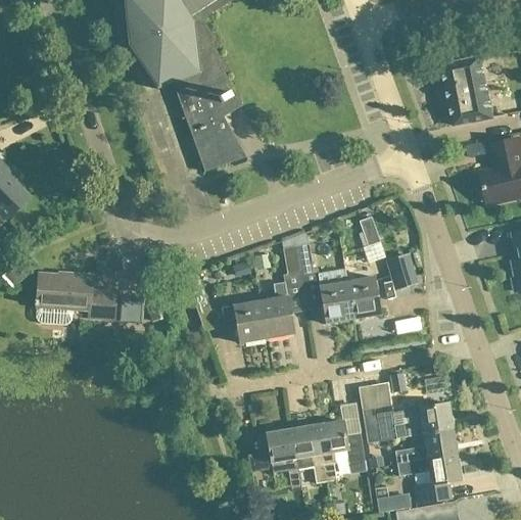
[(122,0),(128,46),(156,90),(176,83),(180,92),(176,93),(204,173),(244,157),(223,119),(244,104),(221,67),(225,64),(211,44),(216,41),(202,19),(232,0),(122,0)]
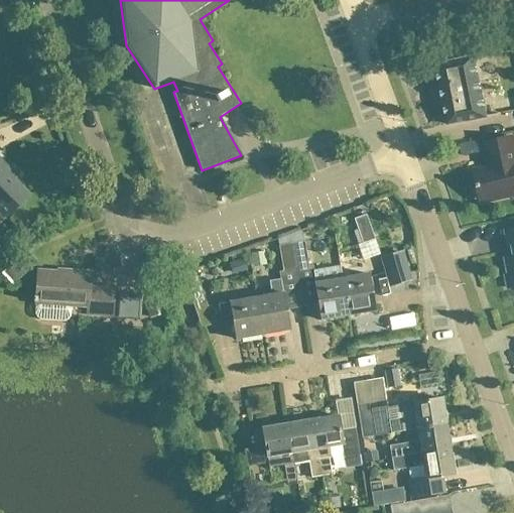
[(474,56),(435,65),(447,124),(486,116),(474,56)]
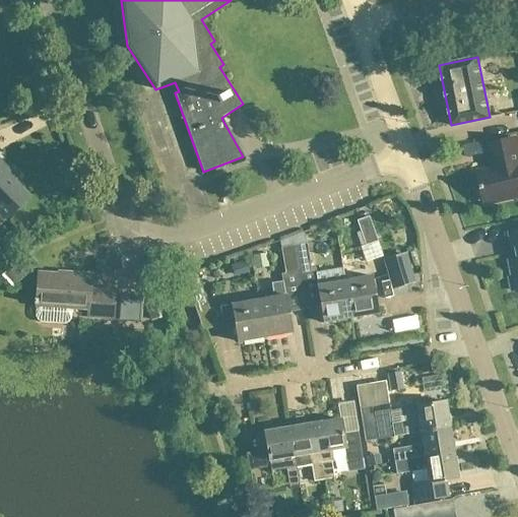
[(489,143),(494,168),(477,172),(484,203),(517,195),(517,144),(516,137),(489,143)]
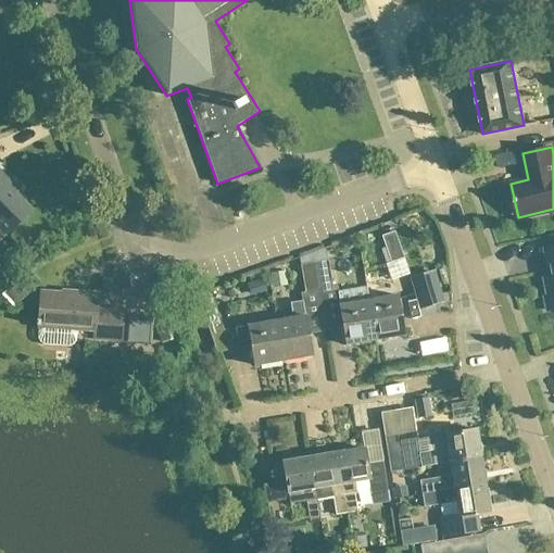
[(0,240),(7,235),(32,210),(12,190),(14,188),(0,172),(0,240)]
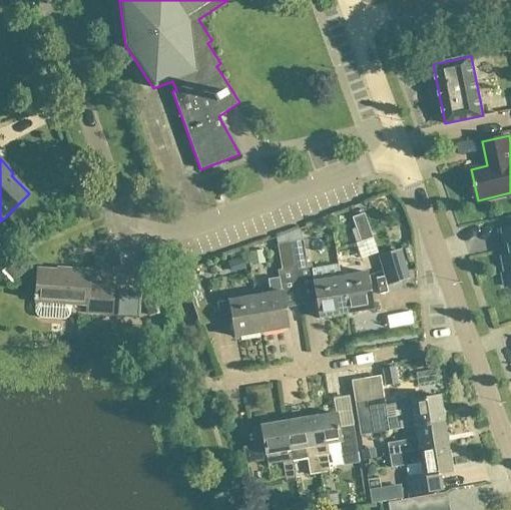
[(364,212),(352,217),(360,241),(372,236),(364,212)]
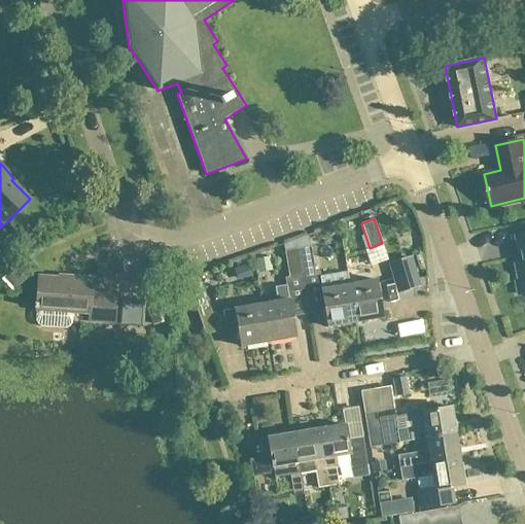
[(524,233),(515,235),(519,253),(522,252),(524,262),(516,264),(519,280),(516,281),(518,294),(524,292),(524,233)]
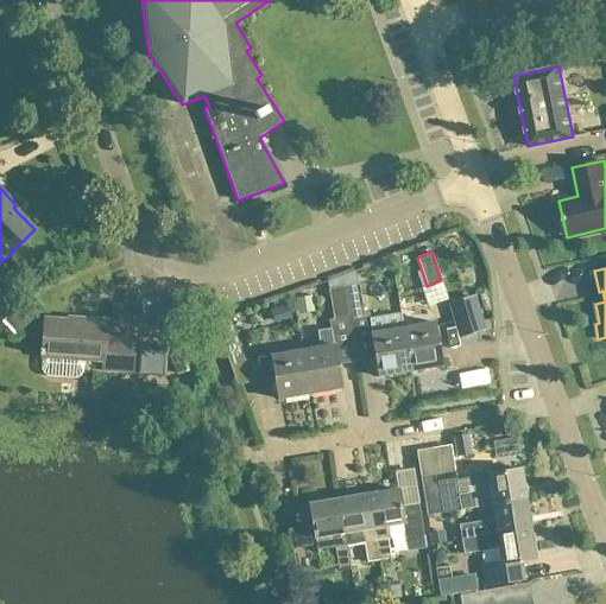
[(359,284),(345,285),(349,316),(365,313),(359,283),(359,284)]
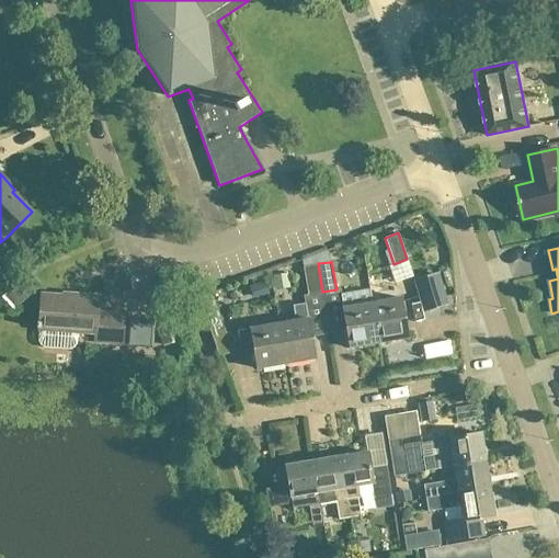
[(318,263),(303,266),(307,294),(322,292),(318,263)]
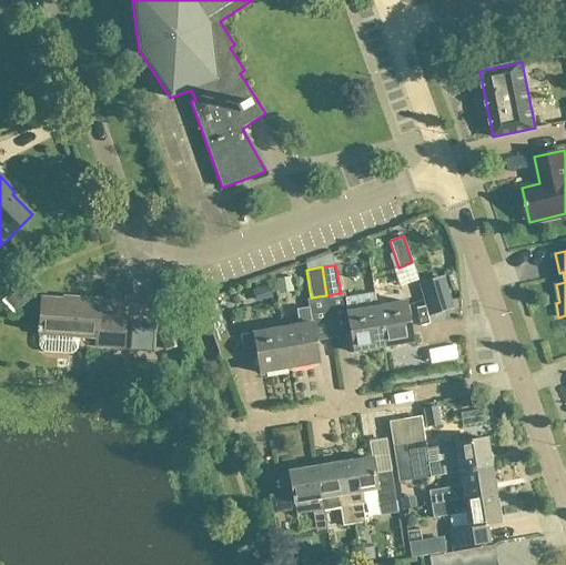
[(292,275),(276,278),(279,293),(294,291),(292,275)]
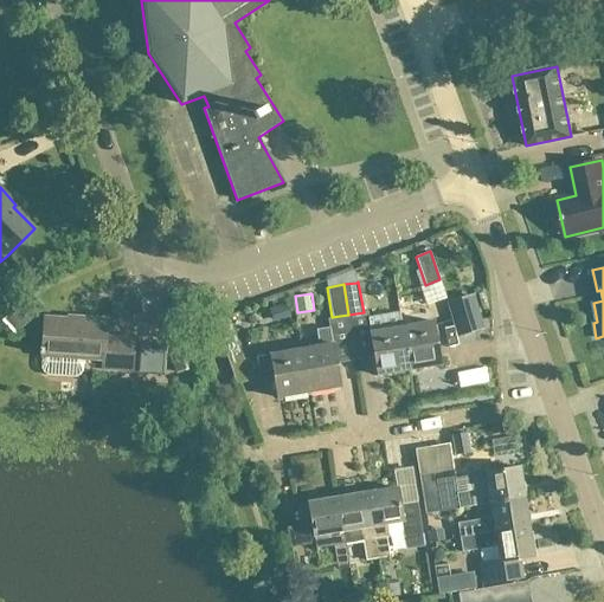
[(458,334),(481,327),(471,295),(449,302),(458,334)]
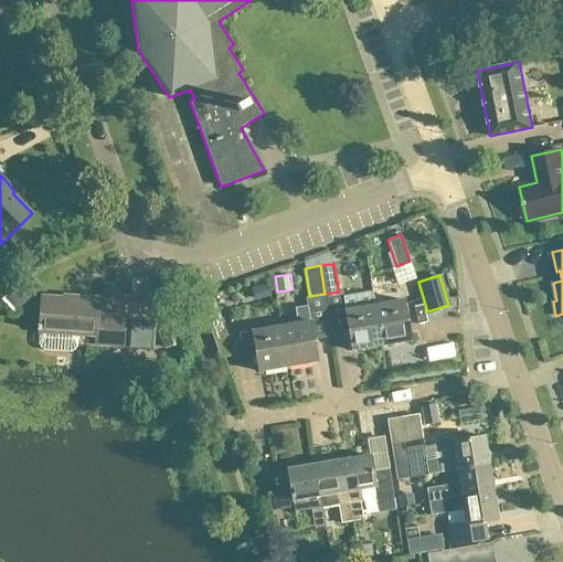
[(271,295),(266,283),(251,288),(255,300),(271,295)]
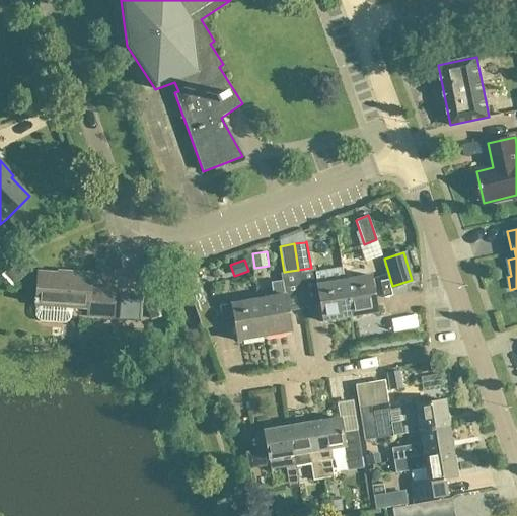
[(342,268),(315,272),(320,305),(323,322),(351,317),(344,280),(342,268)]
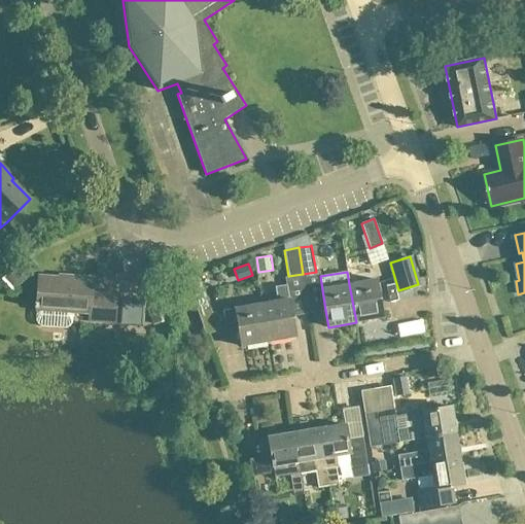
[(38,323),(41,325),(66,327),(69,325),(72,322),(73,311),(90,312),(89,320),(115,322),(116,293),(92,292),(93,278),(68,276),(68,278),(39,276),(37,302),(34,302),(34,307),(37,308),(36,319),(38,323)]
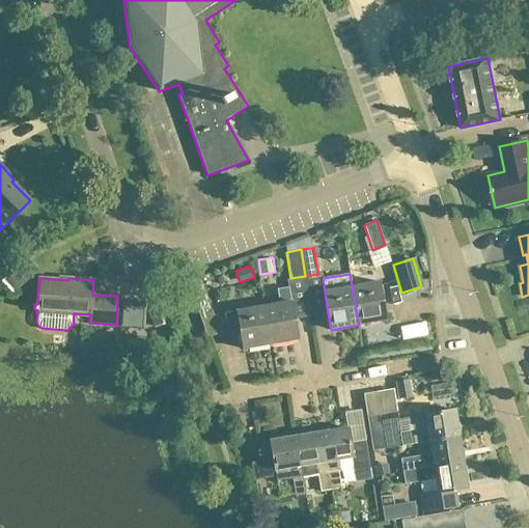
[(378,281),(352,286),(359,325),(385,320),(378,281)]
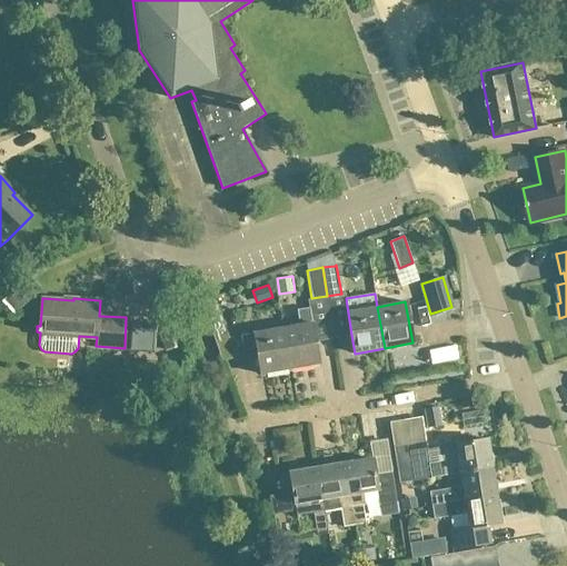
[(282,329),(240,336),(239,335),(229,337),(217,304),(202,308),(222,361),(235,357),(244,356),(257,353),(260,375),(289,369),(285,344),(282,329)]
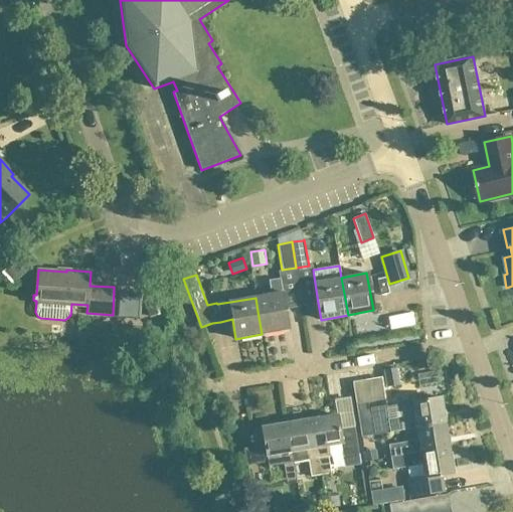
[(271,295),(255,298),(258,311),(262,334),(289,330),(285,309),(280,279),(269,280),(271,295)]
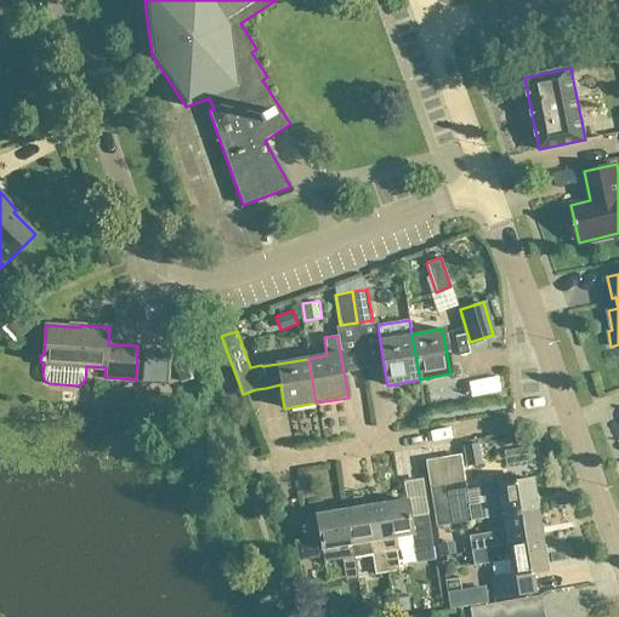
[(172,359),(181,382),(200,376),(192,352),(172,359)]
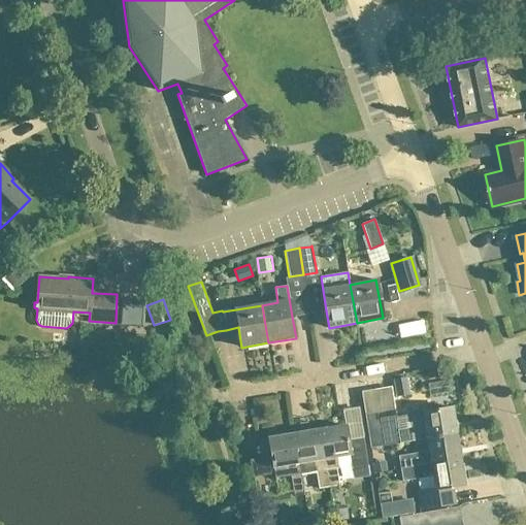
[(430,374),(415,375),(416,398),(431,397),(430,374)]
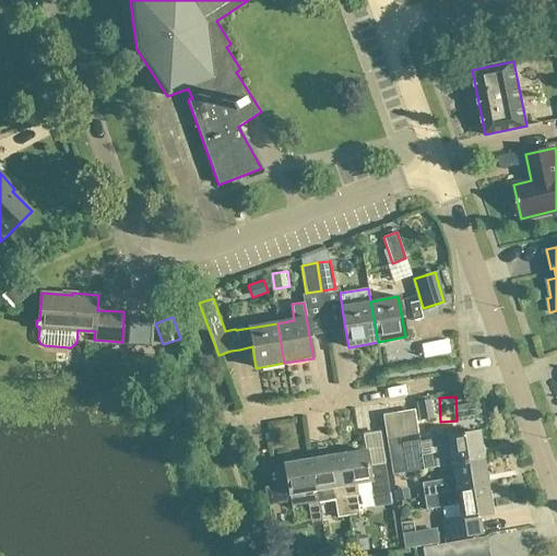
[(434,417),(430,399),(417,401),(419,420),(434,417)]
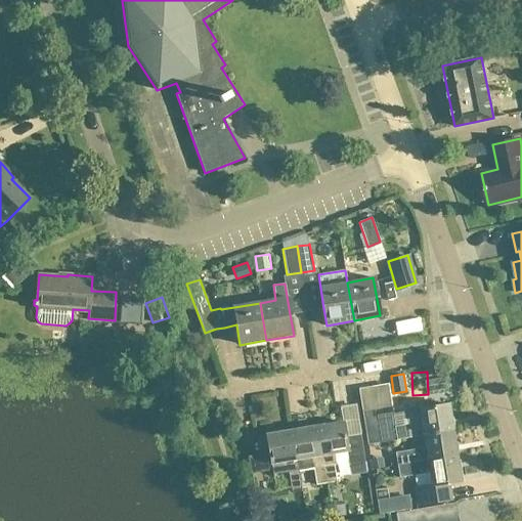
[(392,406),(376,408),(380,442),(397,439),(408,438),(424,435),(452,430),(447,403),(403,410),(406,425),(395,427),(392,406)]
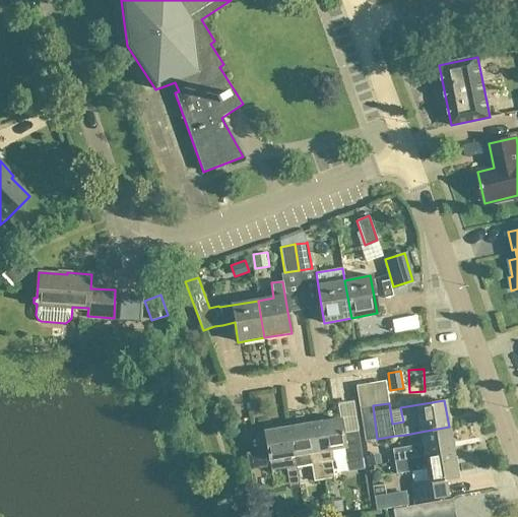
[(377,439),(373,405),(360,407),(366,442),(394,438),(394,436),(377,439)]
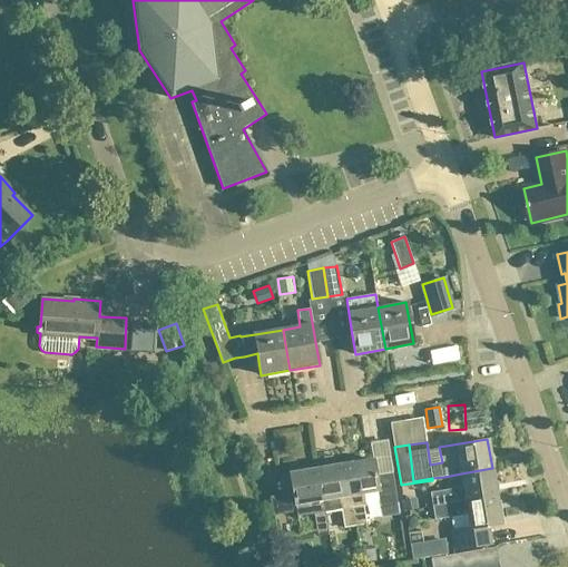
[(399,515),(397,504),(392,472),(375,476),(373,459),(346,463),(355,525),(366,524),(363,507),(365,506),(364,494),(376,491),(379,507),(380,507),(381,517),(399,515)]
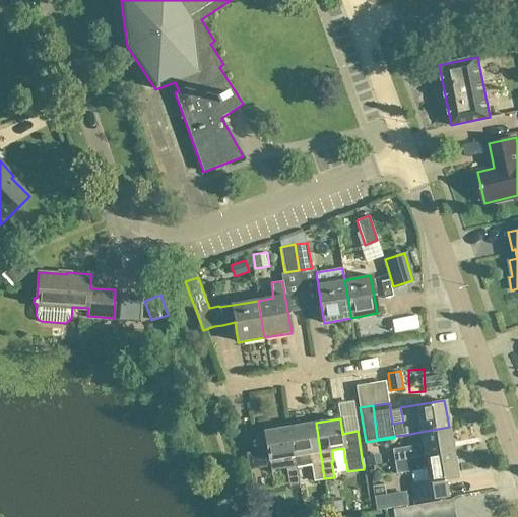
[(316,423),(290,427),(298,467),(308,465),(312,465),(314,480),(324,478),(316,423)]
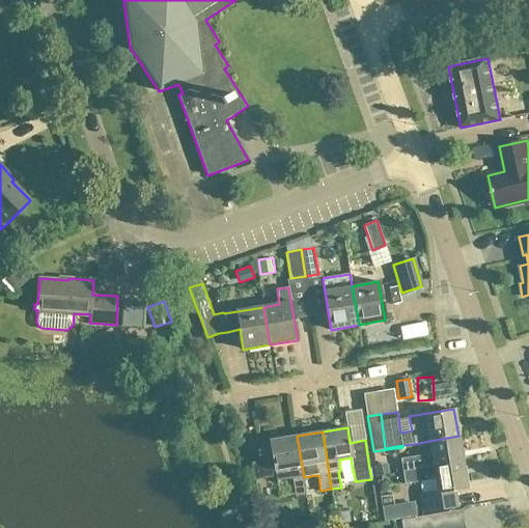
[(304,477),(297,436),(271,440),(271,442),(261,443),(265,462),(275,460),(277,476),(290,474),(295,496),(305,494),(302,477),(304,477)]
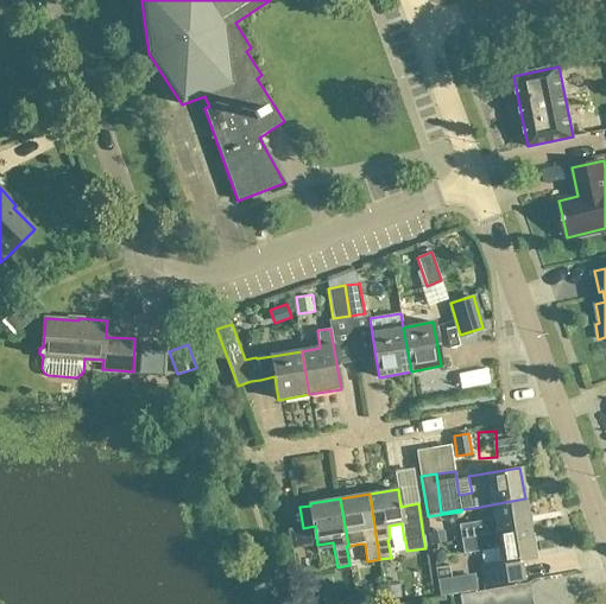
[(462,527),(464,539),(485,535),(530,528),(525,498),(492,504),(494,519),(483,520),(483,523),(462,527)]
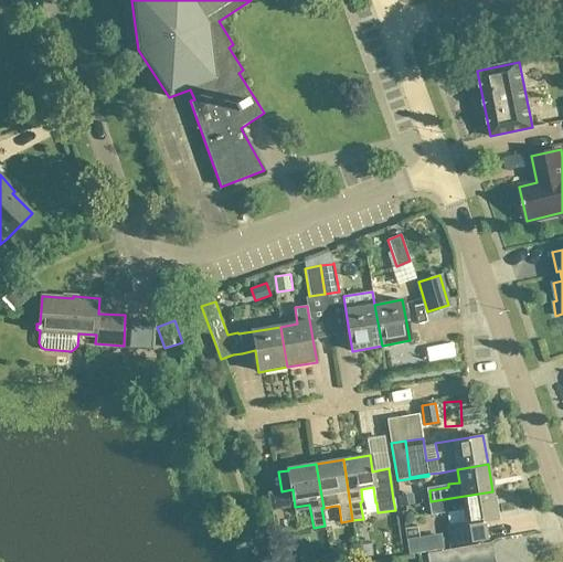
[(447,526),(450,545),(487,539),(484,520),(497,519),(492,491),(450,498),(431,501),(433,512),(453,509),(453,511),(464,510),(466,522),(447,526)]
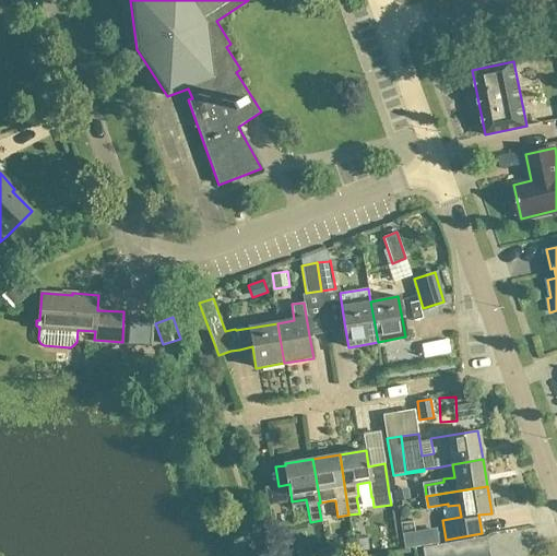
[(409,487),(394,489),(396,500),(410,498),(409,487)]
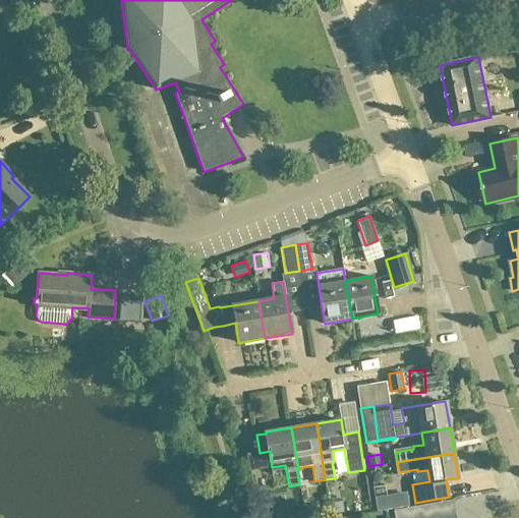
[(342,501),(331,503),(332,513),(344,512),(342,501)]
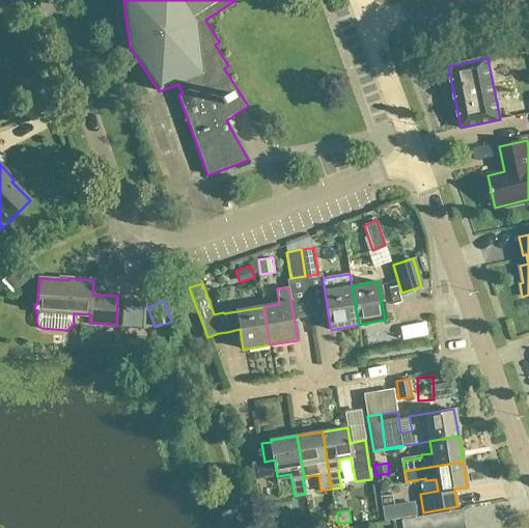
[(465,527),(465,526),(464,526),(461,510),(439,515),(441,527),(465,527)]
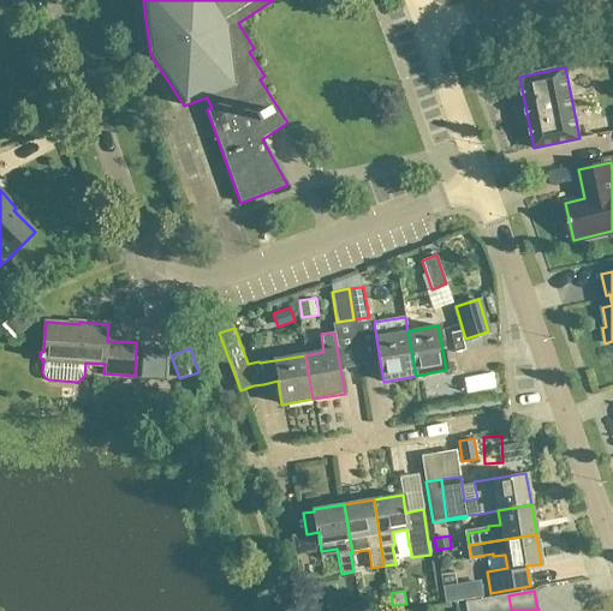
[(358,597),(361,610),(375,610),(373,595),(358,597)]
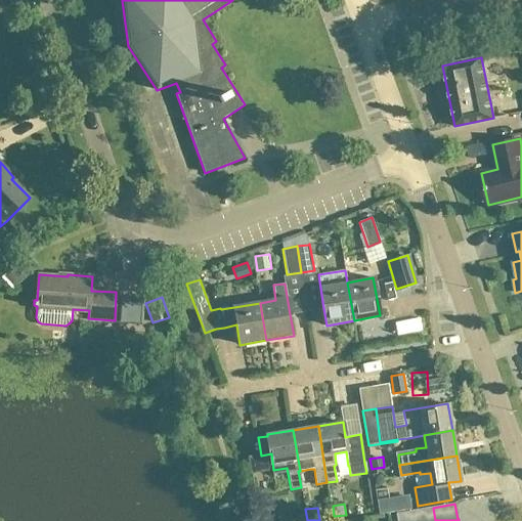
[(305,520),(304,511),(278,516),(278,520),(305,520)]
